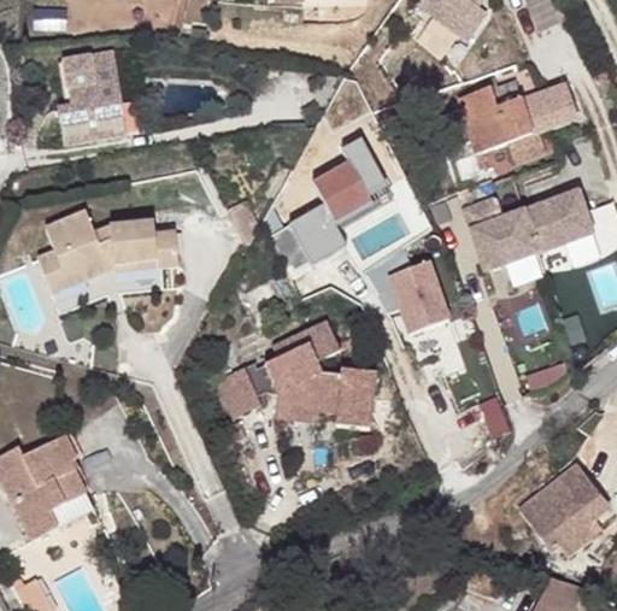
[(413,0),(412,1),(460,35),(480,9),(470,3),(471,0),(413,0)]
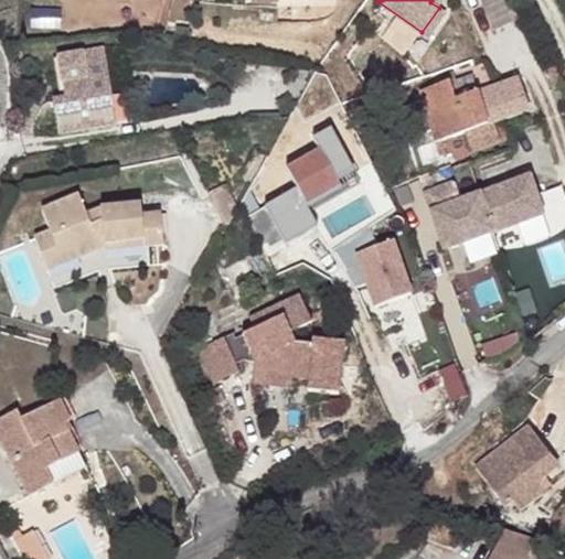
[(484,0),(491,19),(520,9),(516,0),(484,0)]
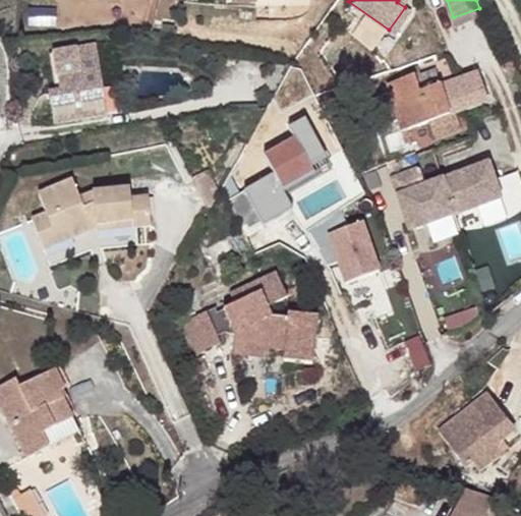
[(50,51),(53,71),(56,91),(47,93),(45,93),(49,120),(104,112),(92,45),(50,51)]
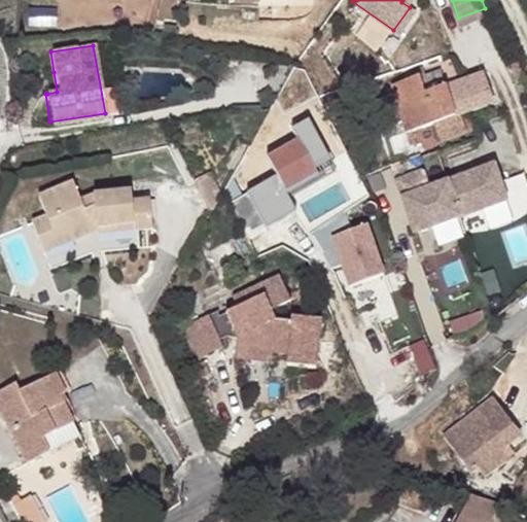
[(392,82),(407,129),(495,99),(485,68),(445,81),(440,66),(392,82)]
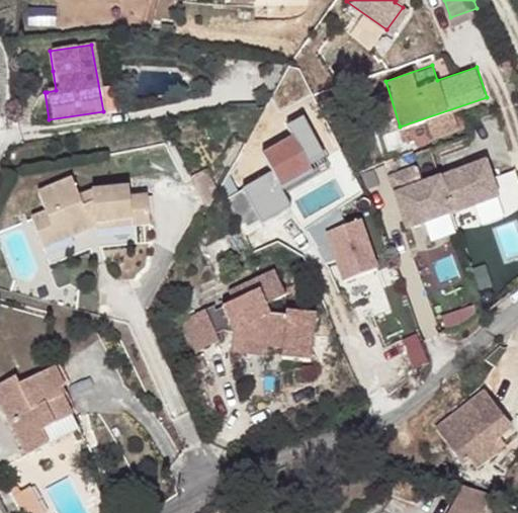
[(45,73),(47,92),(56,90),(53,71),(45,73)]
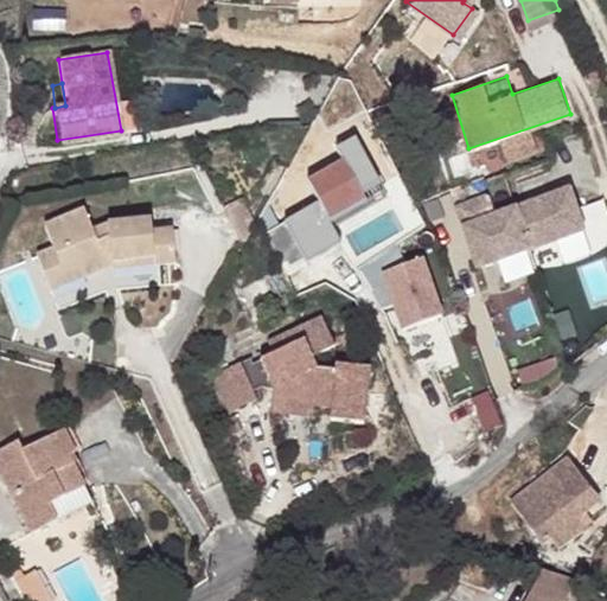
[(374,187),(350,140),(333,148),(339,160),(307,177),(318,199),(285,216),(306,259),(339,243),(332,228),(381,203),(374,187)]
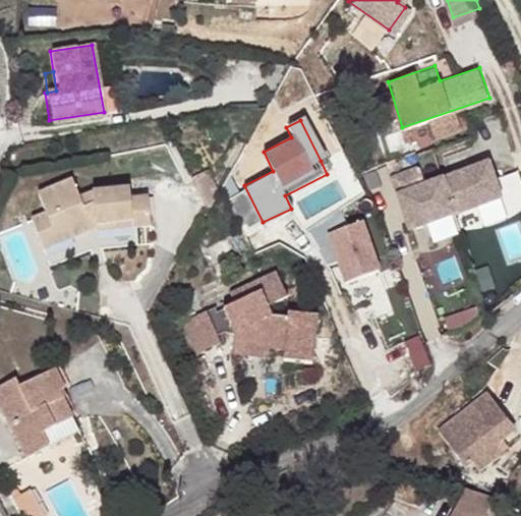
[(387,132),(392,148),(407,142),(402,127),(387,132)]
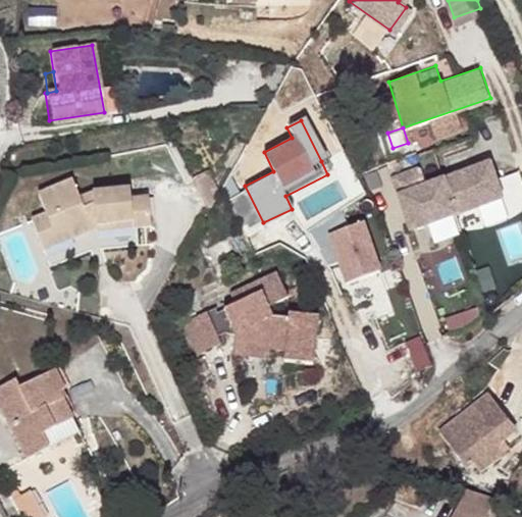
[(422,162),(395,171),(413,224),(521,186),(521,166),(521,165),(498,173),(491,157),(428,179),(422,162)]
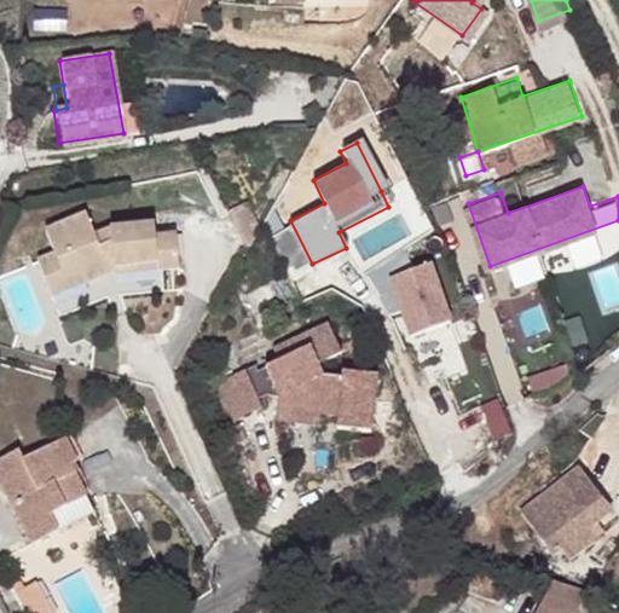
[(82,270),(86,281),(106,273),(103,265),(115,261),(116,270),(116,273),(140,270),(140,261),(157,259),(158,269),(181,266),(178,230),(156,232),(155,220),(109,224),(111,237),(98,242),(93,229),(86,209),(46,225),(55,249),(38,255),(48,283),(82,270)]
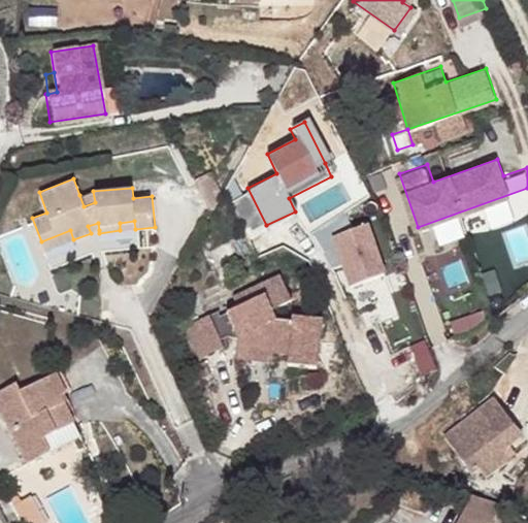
[(93,191),(79,195),(84,206),(95,202),(93,191)]
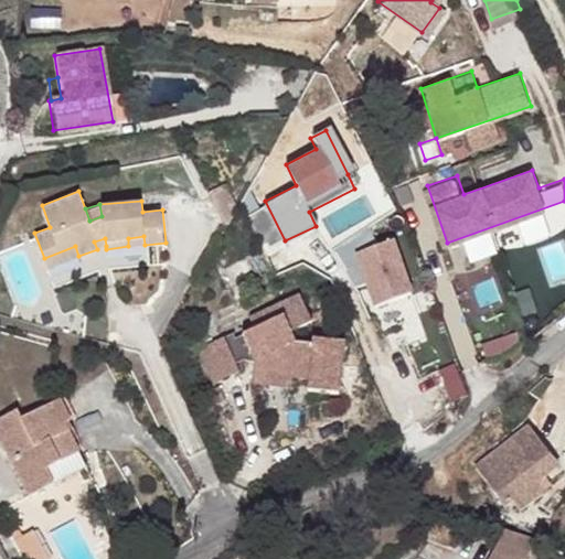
[(128,238),(128,246),(145,245),(144,236),(128,238)]
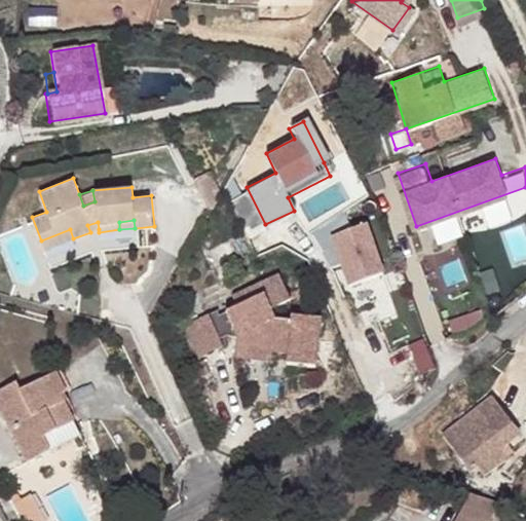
[(329,232),(346,281),(381,269),(363,221),(329,232)]
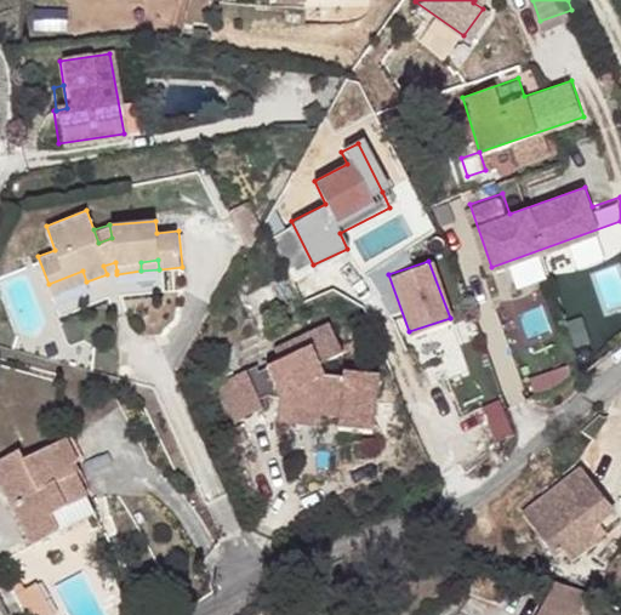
[(107,274),(117,271),(115,262),(103,266),(107,274)]
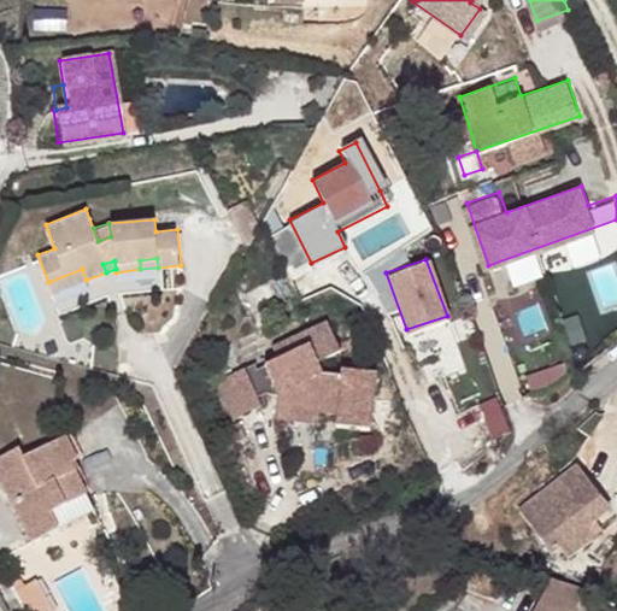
[(53,293),(86,280),(82,269),(48,282),(53,293)]
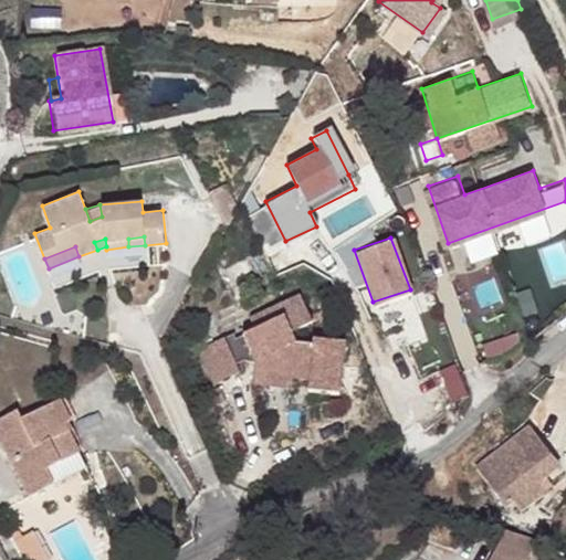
[(300,293),(252,315),(257,325),(243,331),(258,362),(254,378),(268,380),(269,374),(293,378),(293,374),(308,377),(307,387),(338,391),(344,339),(313,336),(312,340),(294,339),(290,329),(312,319),(300,293)]
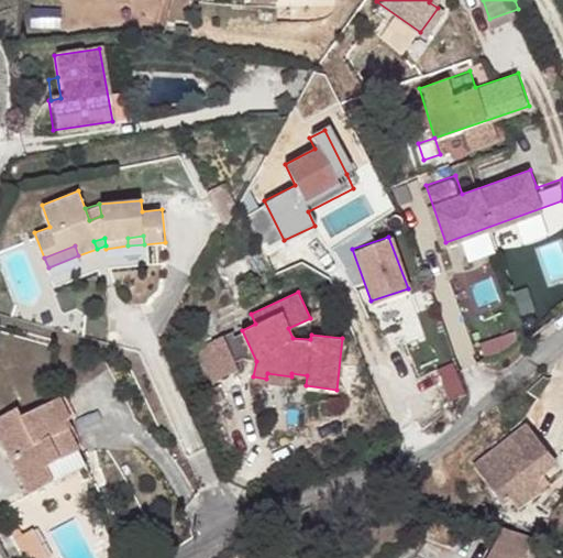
[(198,343),(211,379),(242,368),(229,331),(198,343)]
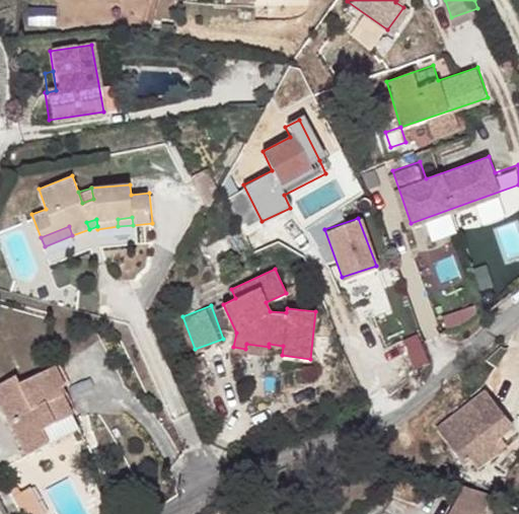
[(46,429),(76,415),(63,386),(69,382),(61,364),(23,381),(19,376),(0,383),(0,391),(28,454),(53,443),(46,429)]
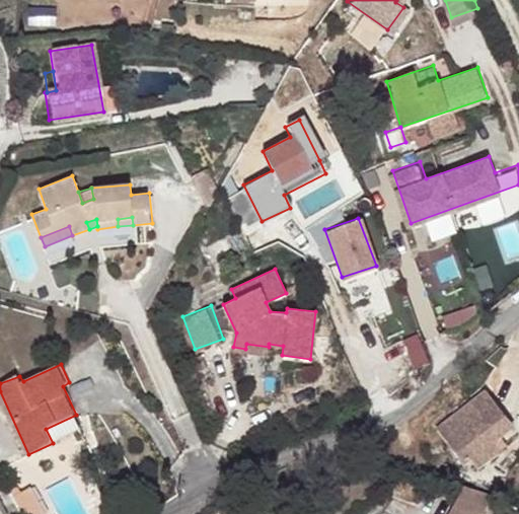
[(492,443),(511,429),(485,390),(435,424),(462,462),(471,457),(477,467),(499,453),(492,443)]
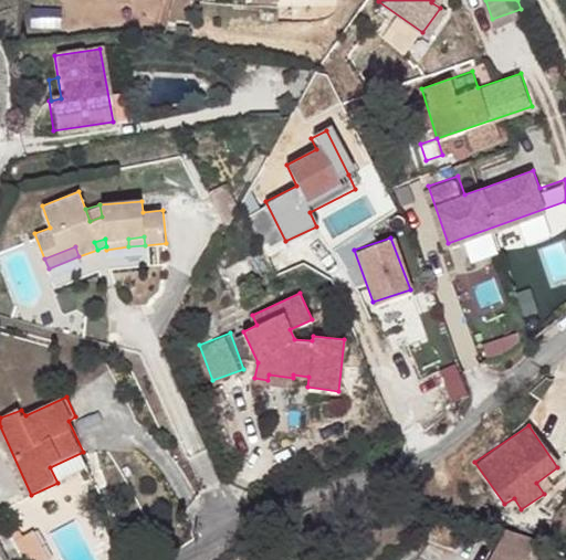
[(524,559),(536,538),(507,528),(489,559),(524,559)]
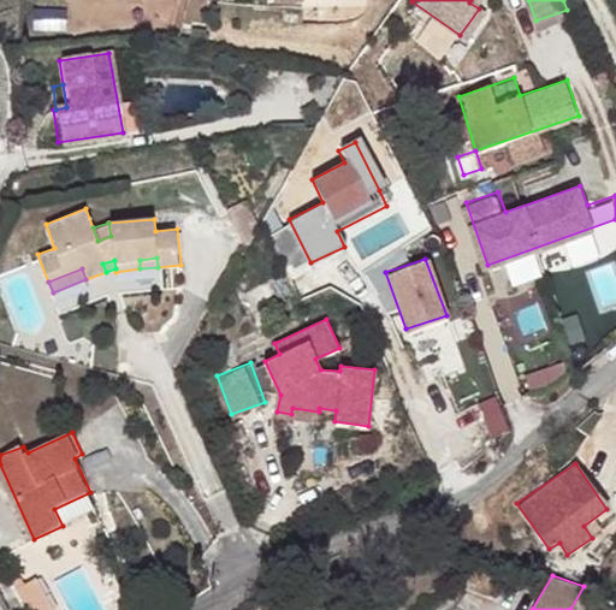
[(51,609),(36,579),(18,586),(29,609),(51,609)]
